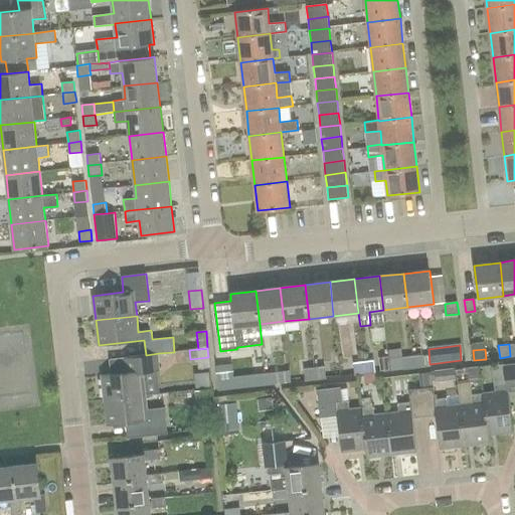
[(102,375),(105,400),(146,395),(159,394),(157,370),(161,370),(159,353),(146,355),(110,359),(111,374),(102,375)]
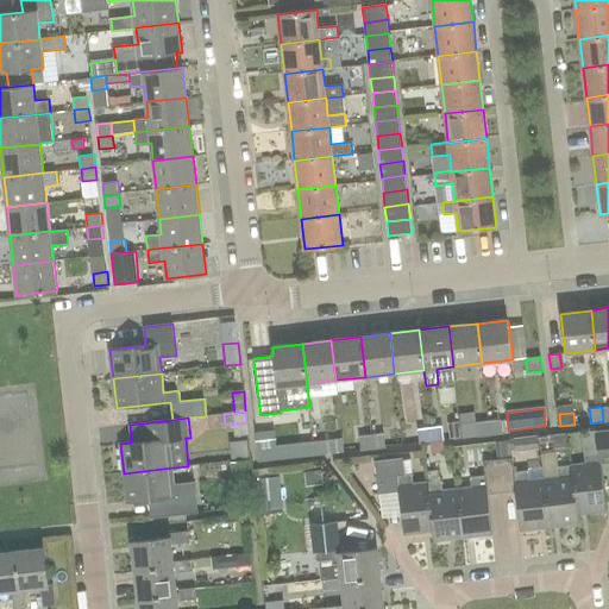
[(503,433),(501,420),(501,419),(489,420),(490,435),(503,433)]
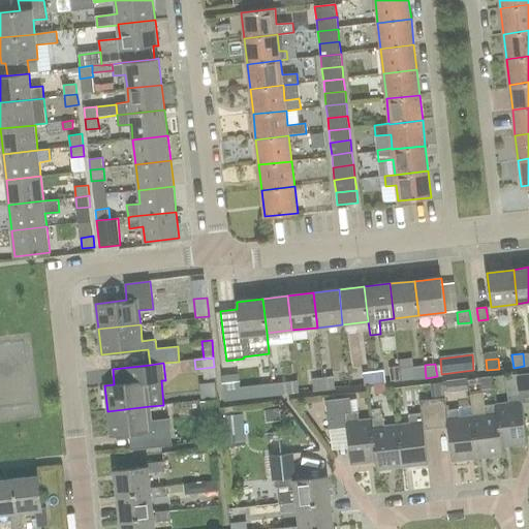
[(426,378),(425,365),(413,366),(414,379),(426,378)]
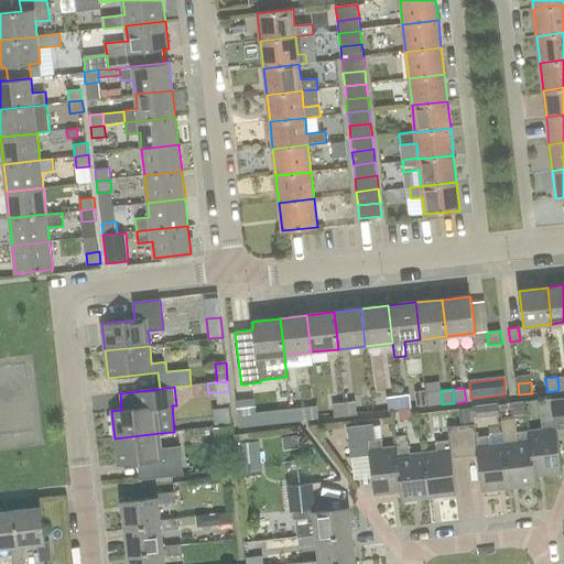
[(427,405),(425,391),(415,392),(418,408),(427,405)]
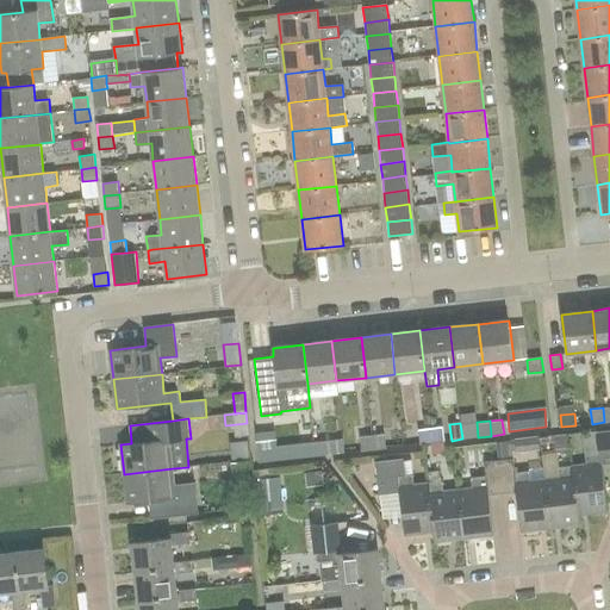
[(446,441),(443,427),(431,428),(433,442),(446,441)]
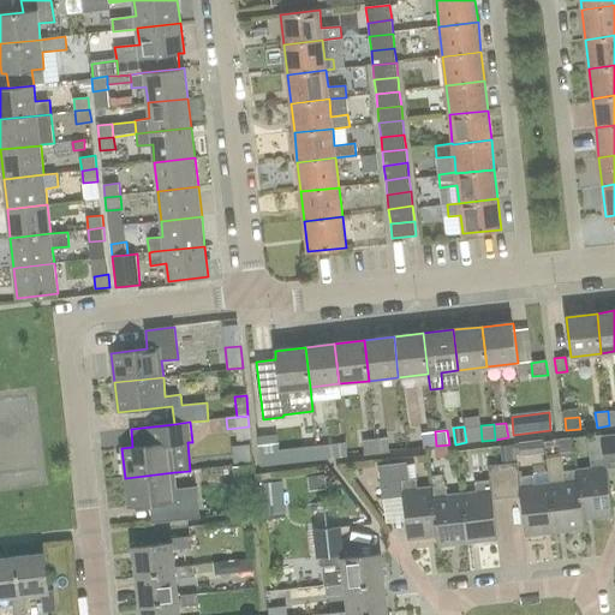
[(436,446),(435,431),(422,433),(423,448),(436,446)]
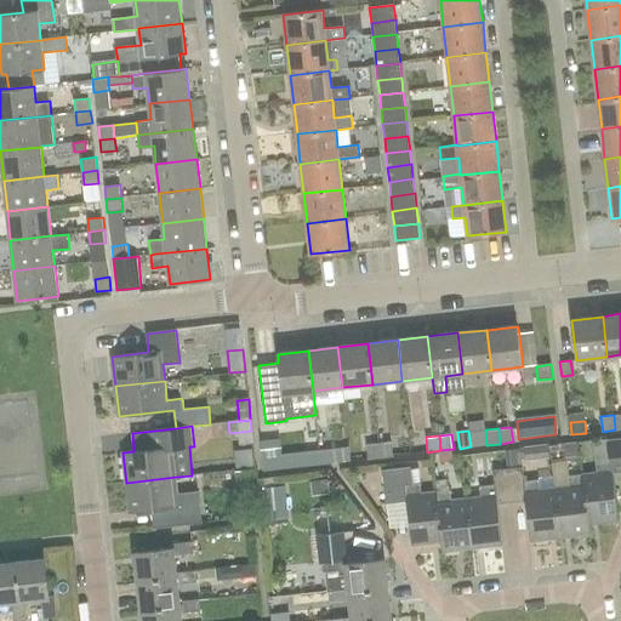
[(620,437),(607,439),(593,442),(597,472),(582,473),(588,523),(617,519),(611,471),(620,469),(620,437)]
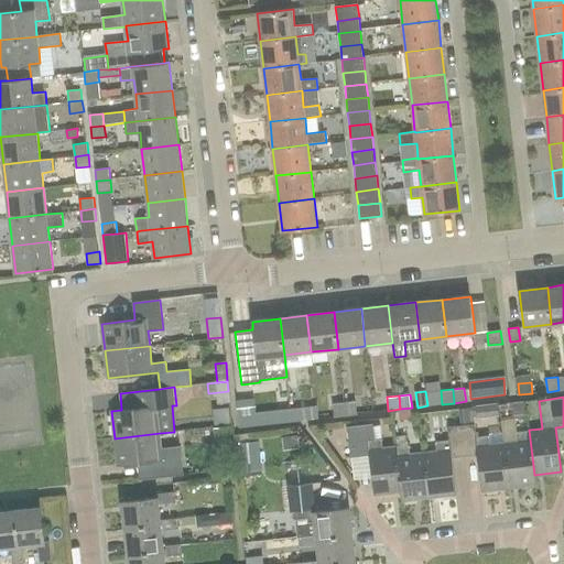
[(255,400),(237,402),(240,429),(258,426),(256,413),(255,400)]
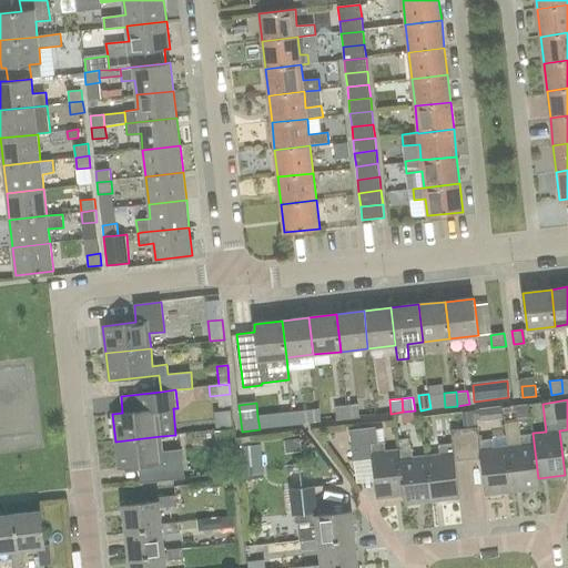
[(359,417),(358,404),(346,405),(348,418),(359,417)]
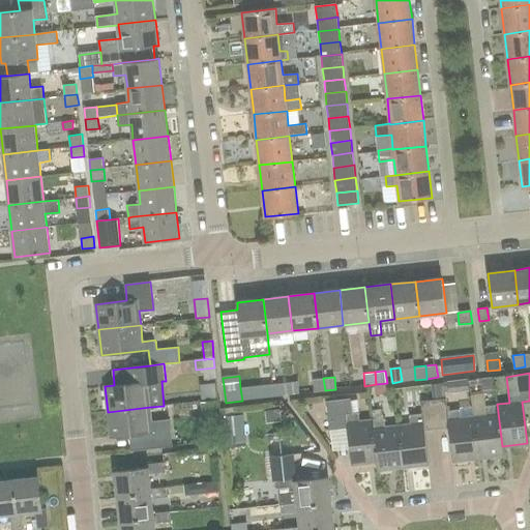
[(481,379),(483,390),(494,388),(493,377),(481,379)]
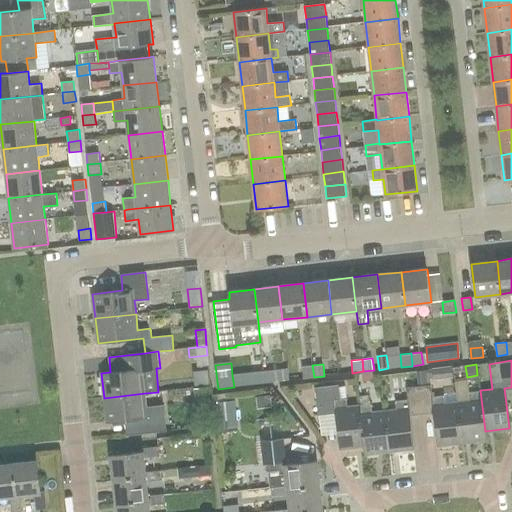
[(314,377),(312,365),(302,366),(303,379),(314,377)]
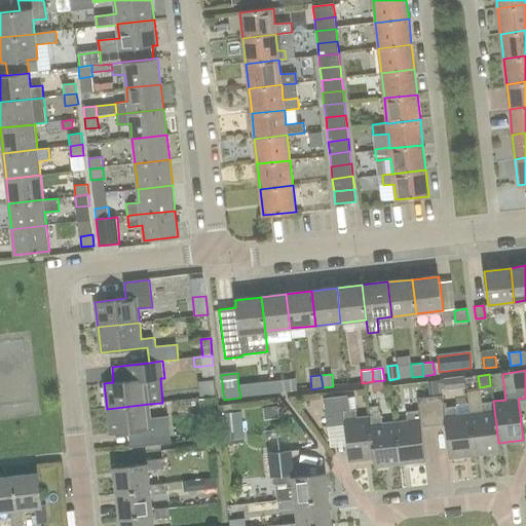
[(283,392),(282,380),(270,381),(272,393),(283,392)]
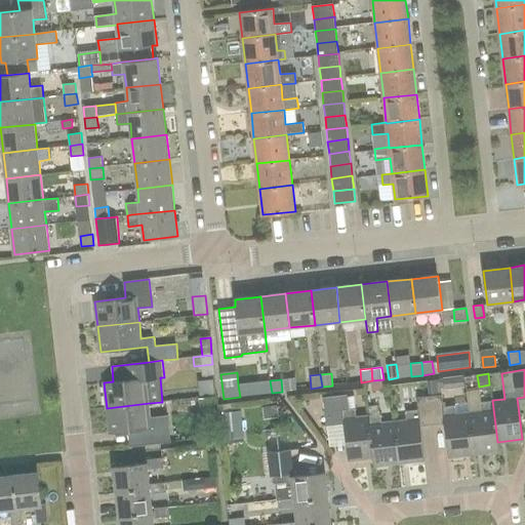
[(272,393),(270,380),(259,381),(260,394),(272,393)]
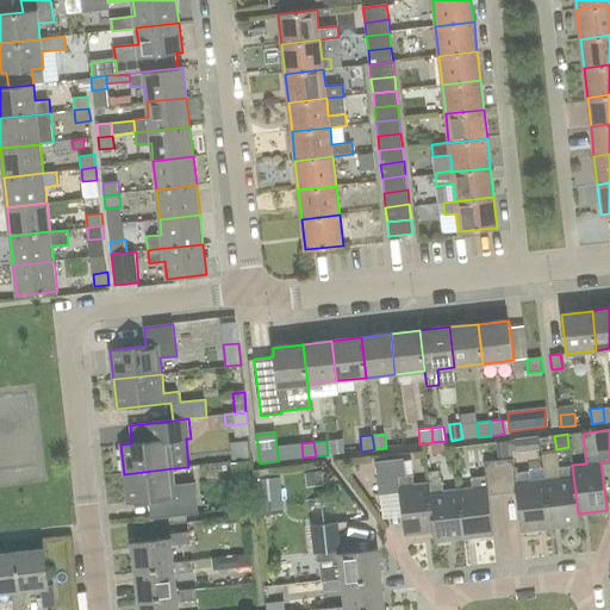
[(497,444),(498,459),(508,458),(506,443),(497,444)]
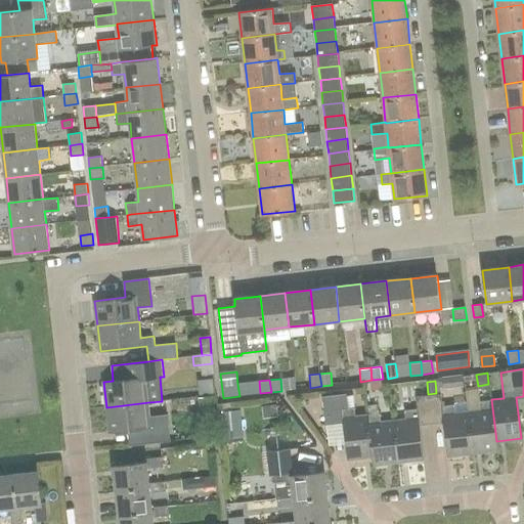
[(473,452),(468,411),(454,412),(453,404),(441,405),(440,393),(428,394),(431,423),(443,422),(447,455),(473,452)]
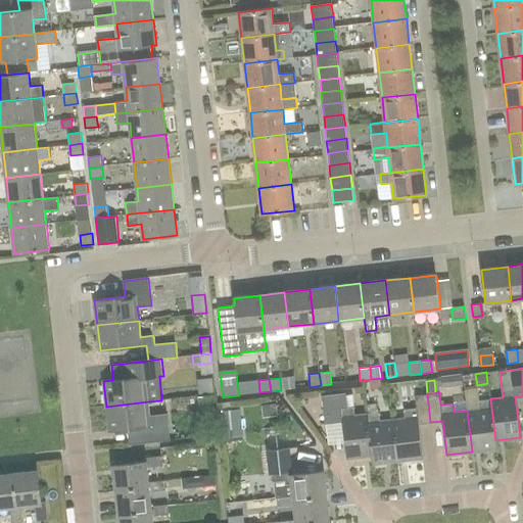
[(419,424),(430,422),(427,393),(414,395),(416,408),(403,409),(405,418),(392,419),(397,461),(422,458),(419,424)]
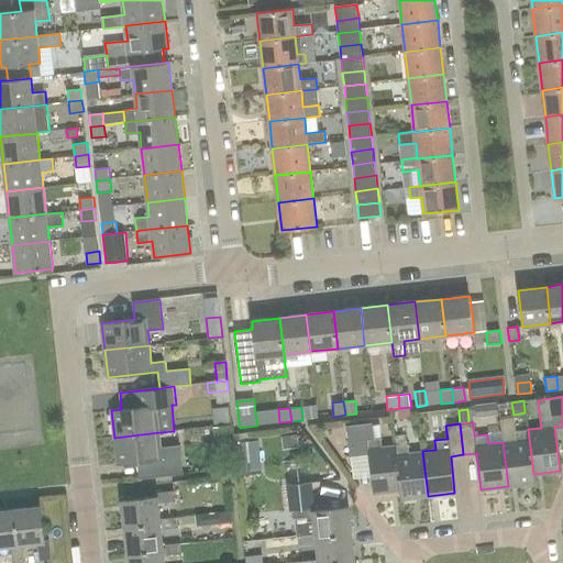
[(229,424),(213,427),(216,446),(231,445),(229,424)]
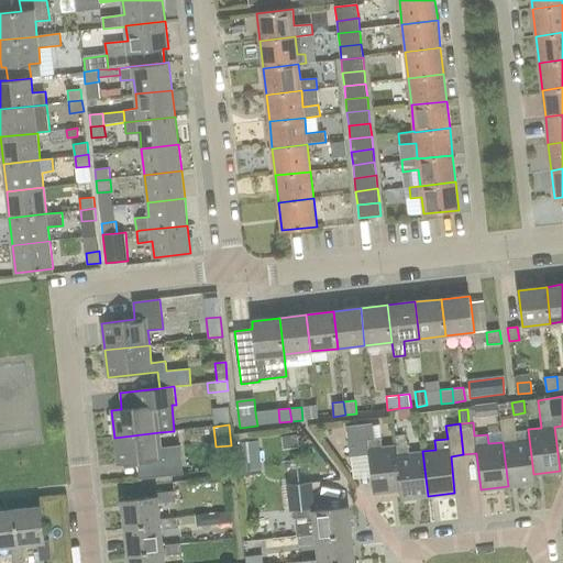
[(400,490),(394,445),(381,446),(379,438),(374,438),(373,424),(346,428),(350,459),(368,456),(373,493),(399,490),(400,490)]
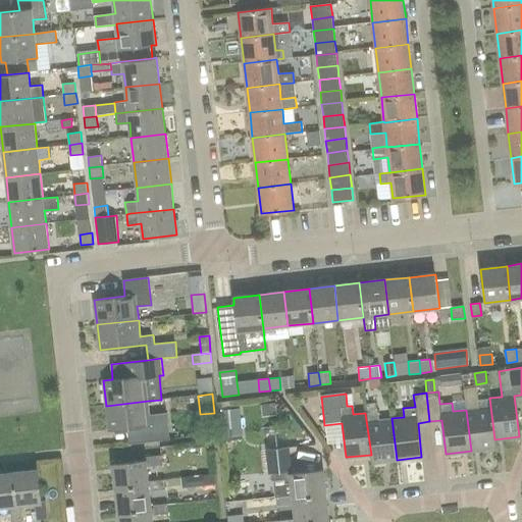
[(494,439),(489,398),(477,400),(478,408),(466,410),(471,451),(496,448),(494,439)]
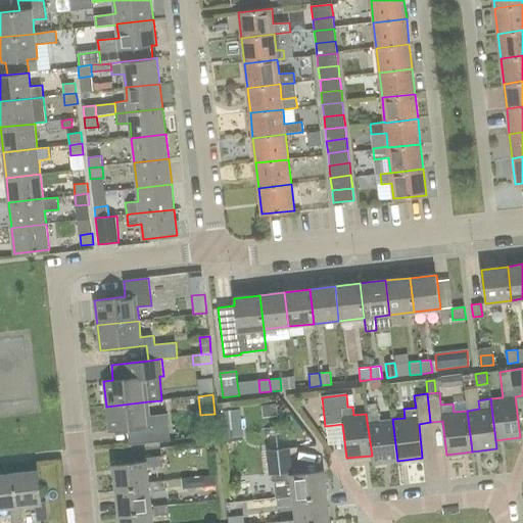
[(168,414),(149,416),(148,401),(106,407),(109,431),(128,429),(130,444),(171,440),(168,414)]
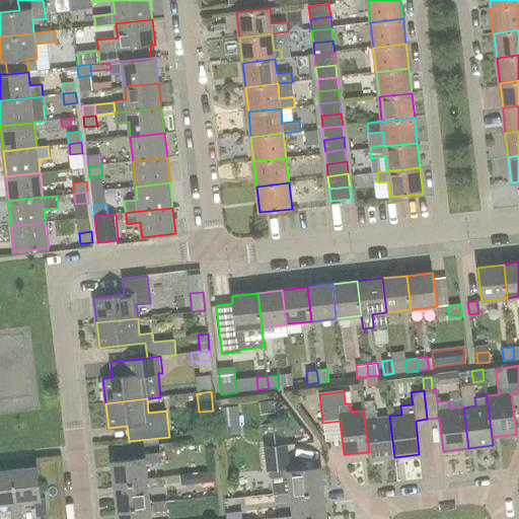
[(276,413),(274,399),(260,402),(262,415),(276,413)]
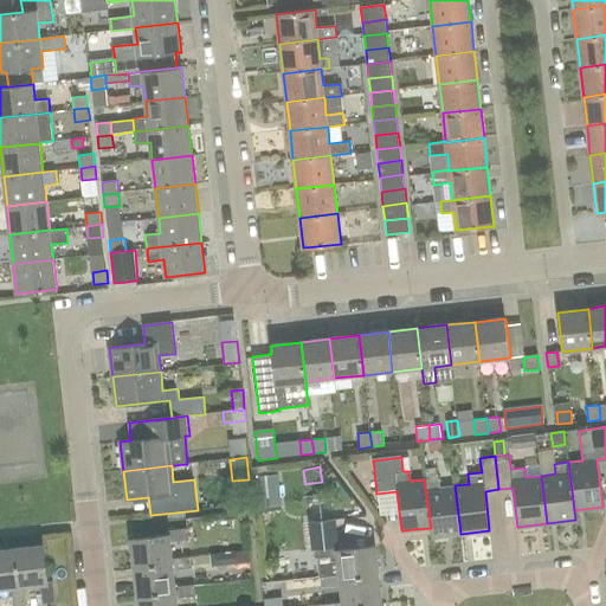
[(461,534),(455,485),(439,488),(437,468),(425,469),(426,478),(424,479),(431,528),(430,528),(431,537),(461,534)]
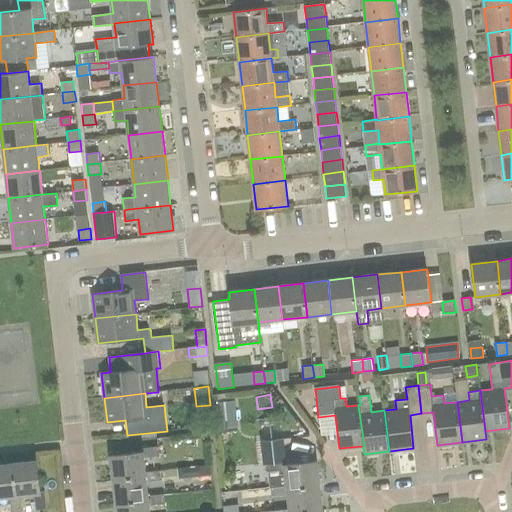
[(237,428),(235,401),(214,403),(217,430),(237,428)]
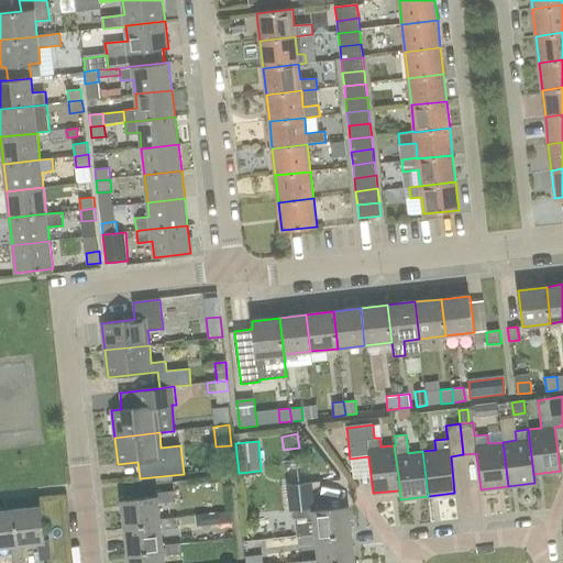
[(317,538),(352,534),(349,507),(315,510),(315,507),(311,508),(308,485),(293,486),(296,509),(297,520),(298,536),(317,533),(317,538)]
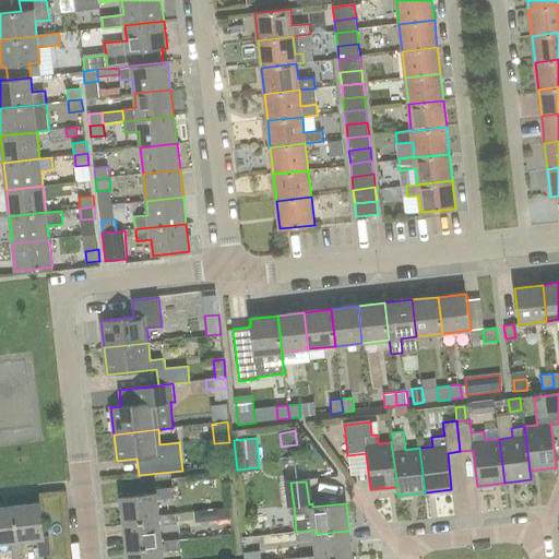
[(120,497),(123,524),(159,520),(158,515),(156,499),(175,498),(174,487),(154,489),(155,494),(120,497)]
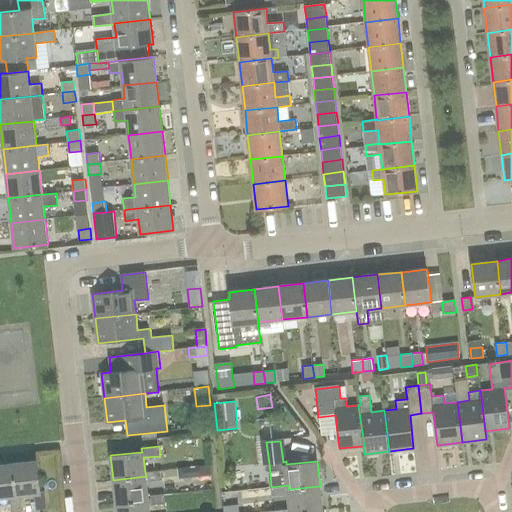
[(37,461),(12,463),(16,496),(20,495),(35,493),(36,510),(47,509),(45,491),(40,492),(37,461)]
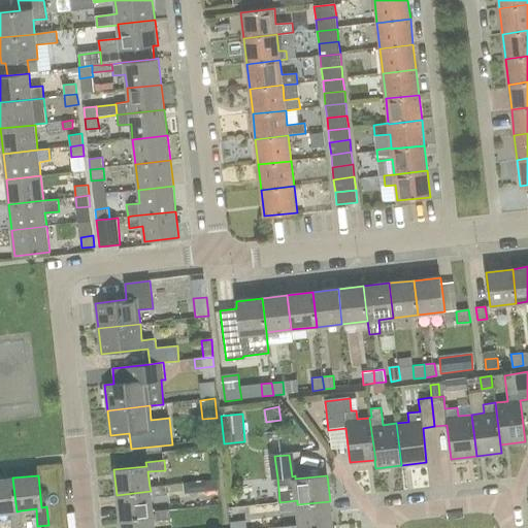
[(17,512),(12,477),(0,479),(0,513),(10,512),(12,527),(17,527),(23,527),(21,510),(17,512)]
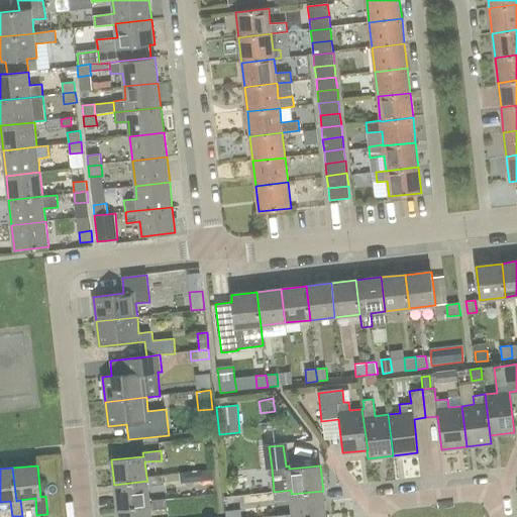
[(214,480),(213,470),(192,472),(193,482),(214,480)]
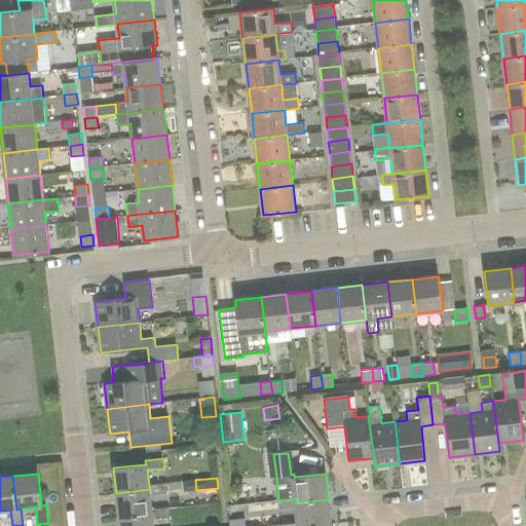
[(165,483),(149,485),(150,489),(116,493),(119,518),(152,514),(152,510),(150,494),(166,492),(165,483)]
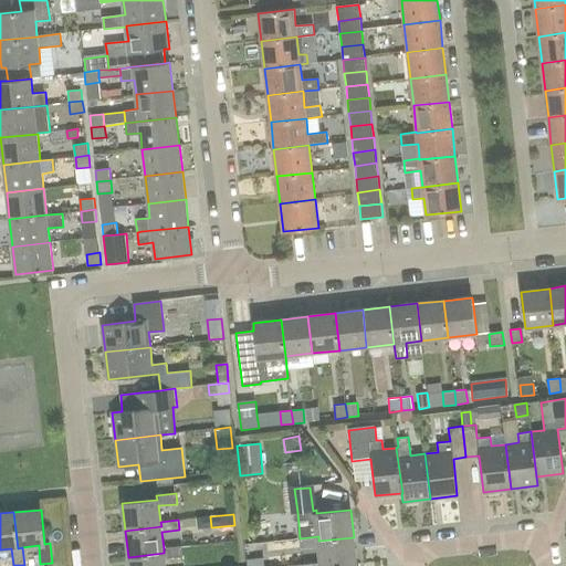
[(334,565),(357,564),(354,537),(318,541),(318,536),(300,538),(301,548),(320,546),(321,563),(321,565),(334,565)]
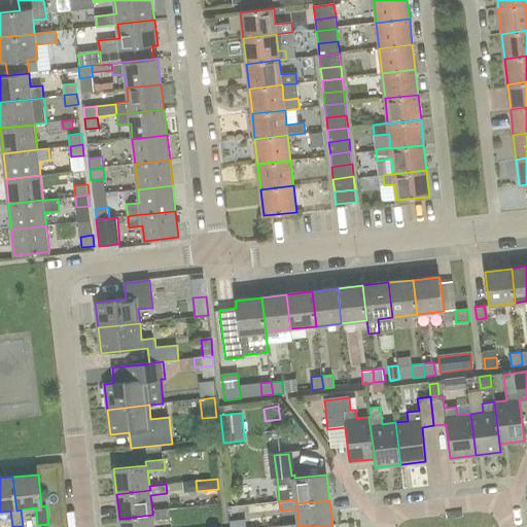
[(169,508),(152,511),(152,515),(119,519),(119,526),(153,526),(153,520),(170,518),(169,508)]
